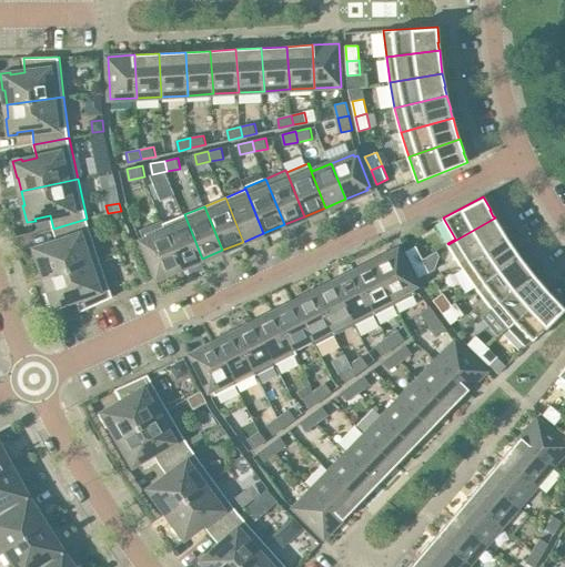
[(181,266),(202,259),(184,214),(163,223),(181,266)]
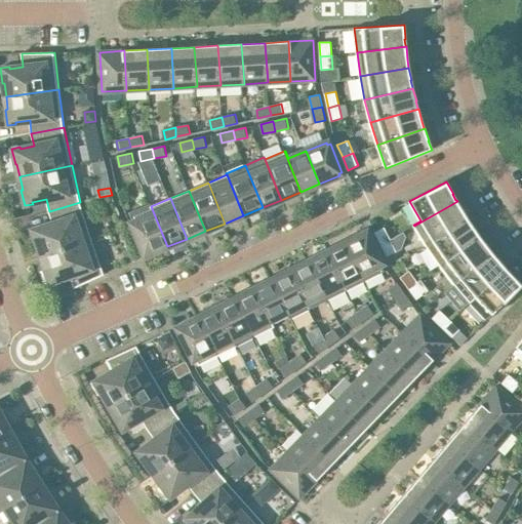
[(427,246),(468,219),(468,218),(467,218),(464,212),(457,201),(414,226),(427,246)]
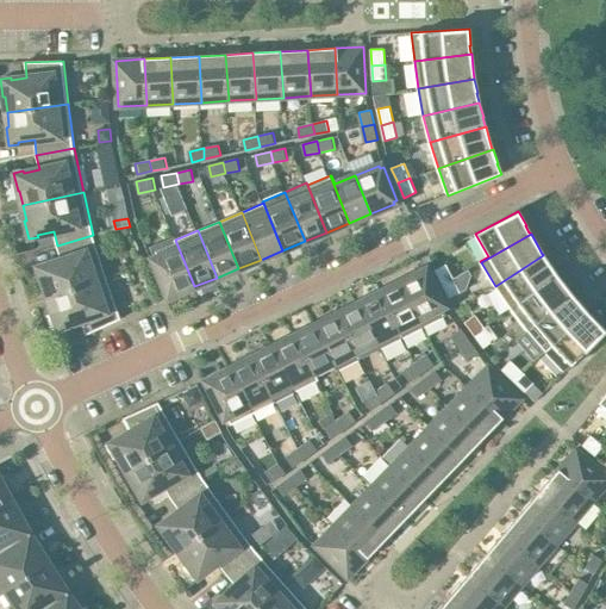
[(49,297),(107,278),(93,235),(57,246),(62,260),(47,266),(45,263),(36,266),(42,284),(44,283),(49,297)]
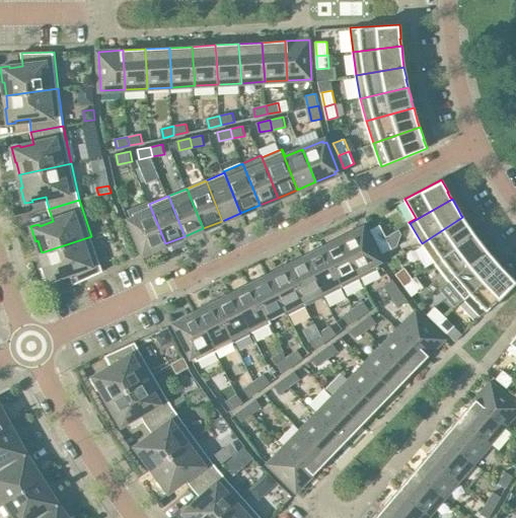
[(148,202),(129,210),(132,219),(133,221),(130,222),(142,251),(145,249),(146,252),(165,243),(149,204),(148,202)]
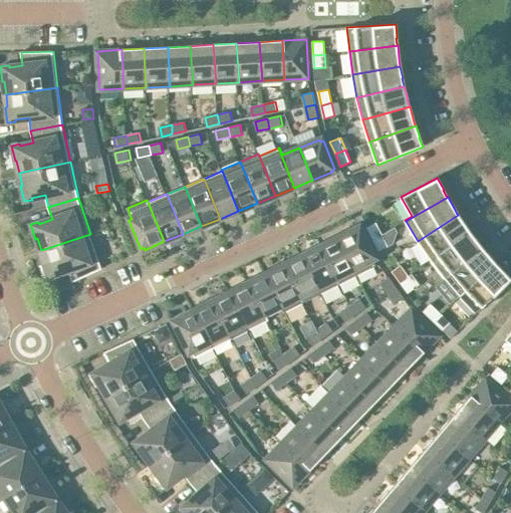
[(431,260),(470,231),(469,231),(465,225),(458,215),(418,241),(431,260)]
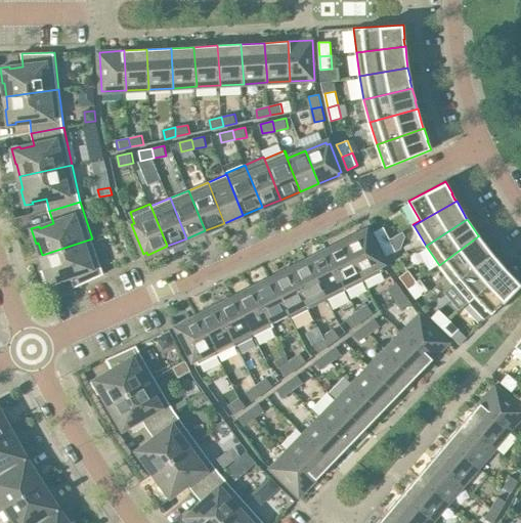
[(381,244),(390,238),(384,226),(375,231),(381,244)]
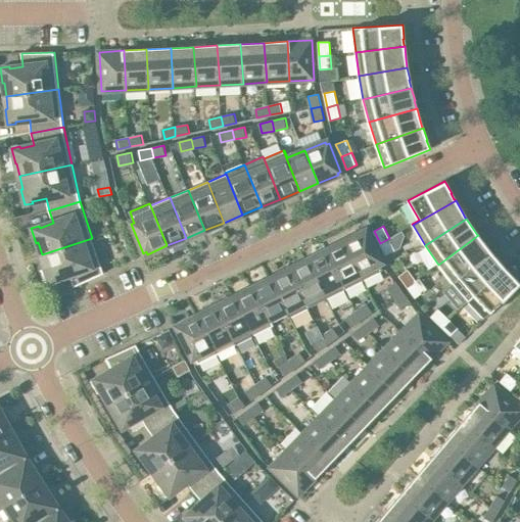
[(344,241),(364,280),(383,271),(379,262),(381,259),(368,232),(365,234),(364,232),(344,241)]
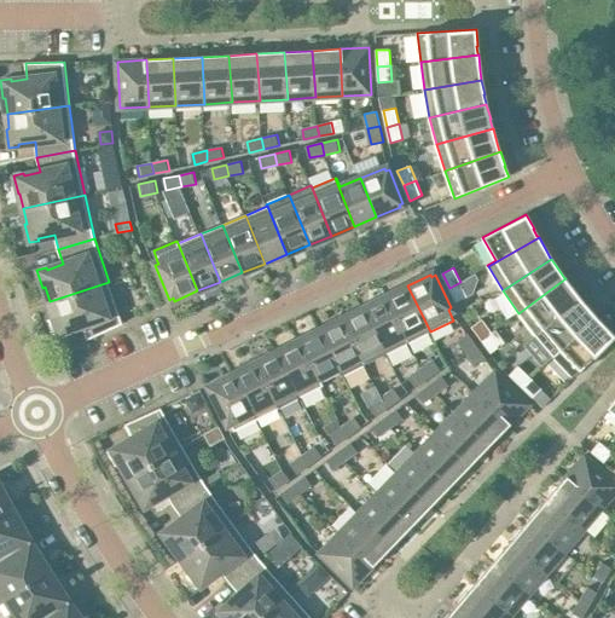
[(535,335),(581,299),(580,298),(579,298),(574,292),(575,290),(566,278),(518,313),(535,335)]
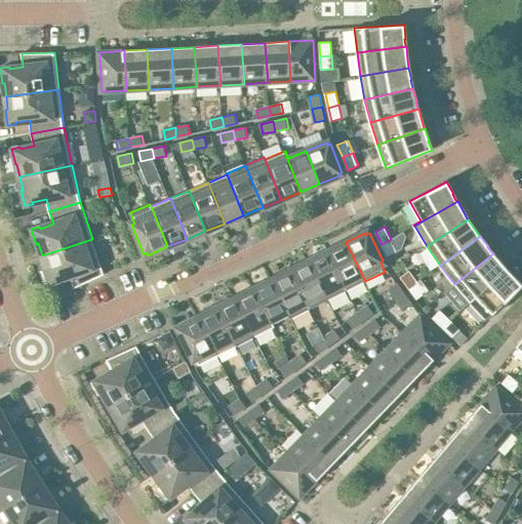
[(75,288),(105,275),(92,239),(42,255),(46,269),(44,269),(49,284),(57,281),(56,279),(70,275),(75,288)]
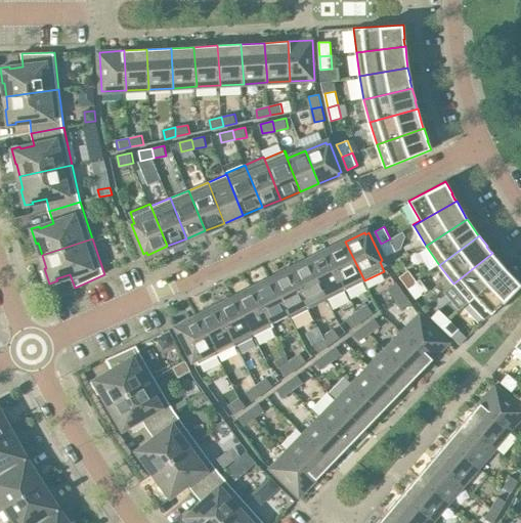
[(390,238),(381,244),(387,256),(396,251),(390,238)]
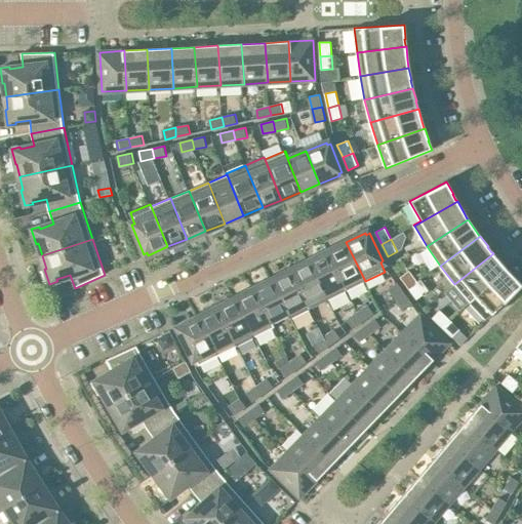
[(347,290),(365,281),(346,242),(327,251),(347,290)]
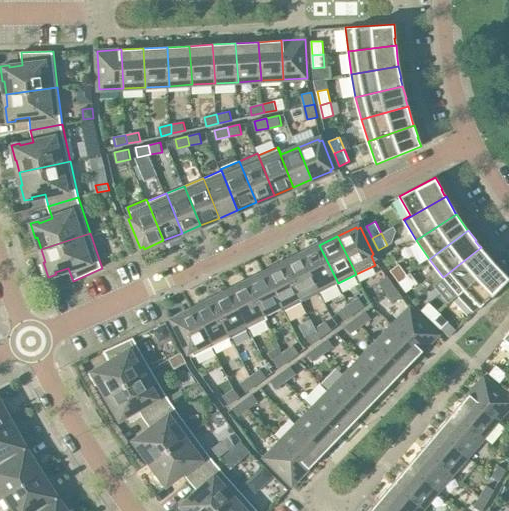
[(130,244),(121,248),(124,256),(133,252),(130,244)]
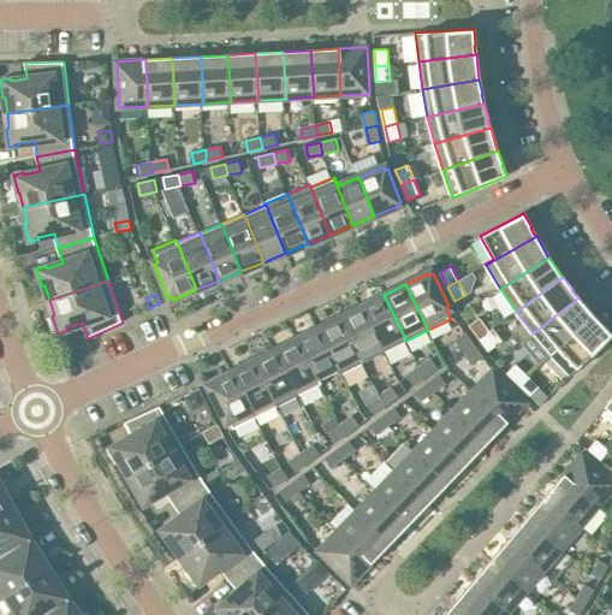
[(385,352),(406,341),(384,295),(362,306),(385,352)]
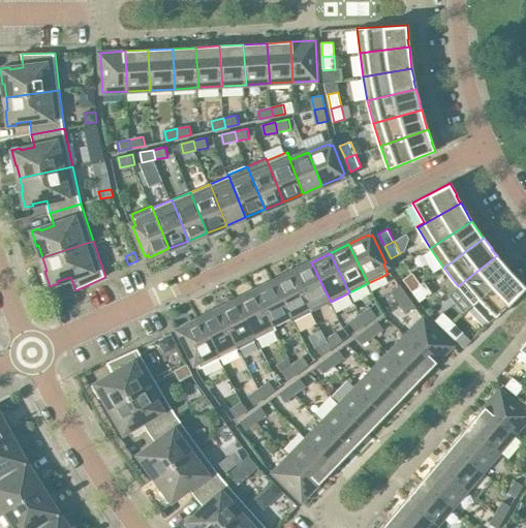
[(473,305),(511,271),(509,271),(504,266),(505,265),(497,255),(458,286),(473,305)]
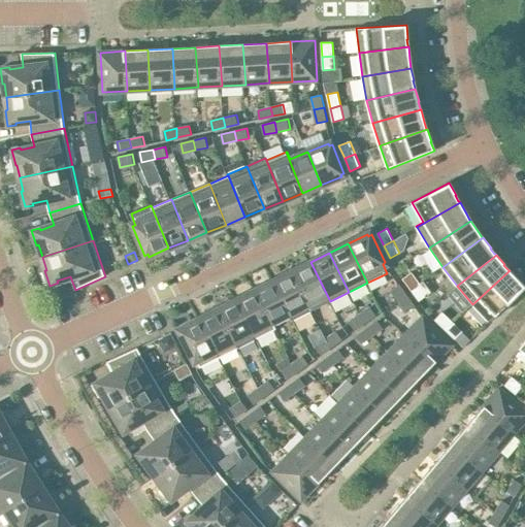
[(312,310),(330,301),(310,262),(292,271),(312,310)]
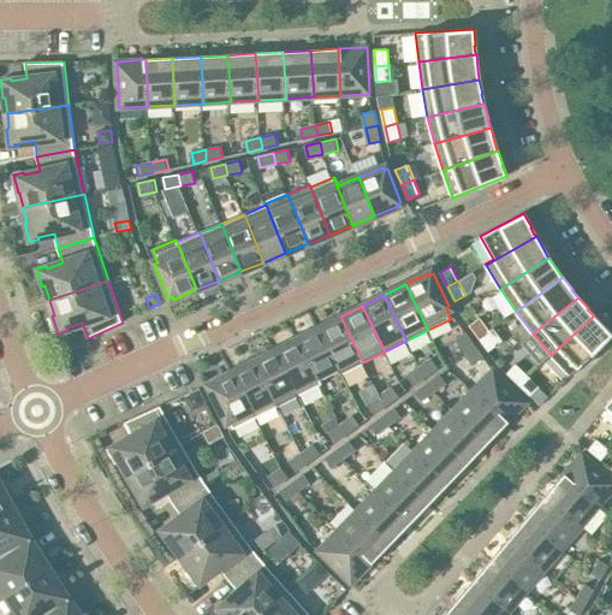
[(577,370),(611,336),(611,333),(610,332),(610,333),(604,327),(605,326),(594,315),(551,355),(552,356),(571,376),(577,370)]
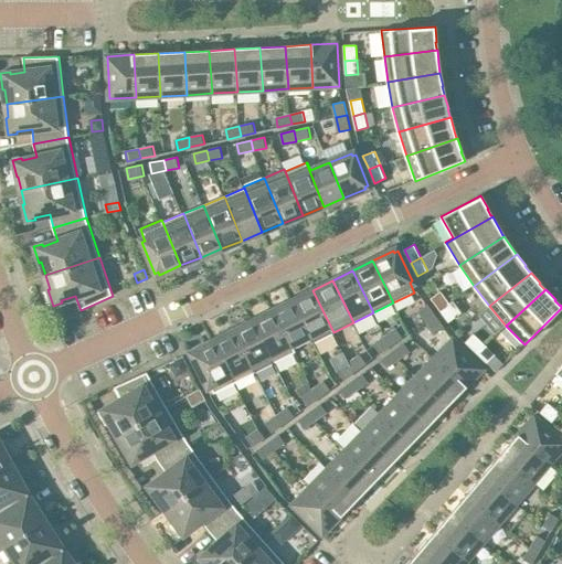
[(315,342),(333,332),(313,290),(293,300),(315,342)]
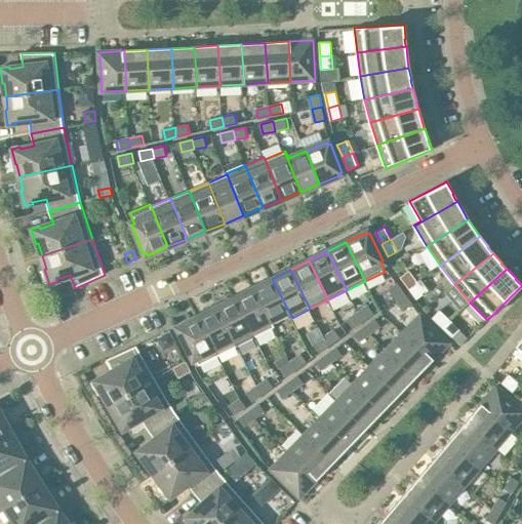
[(409,288),(417,282),(410,271),(401,277),(409,288)]
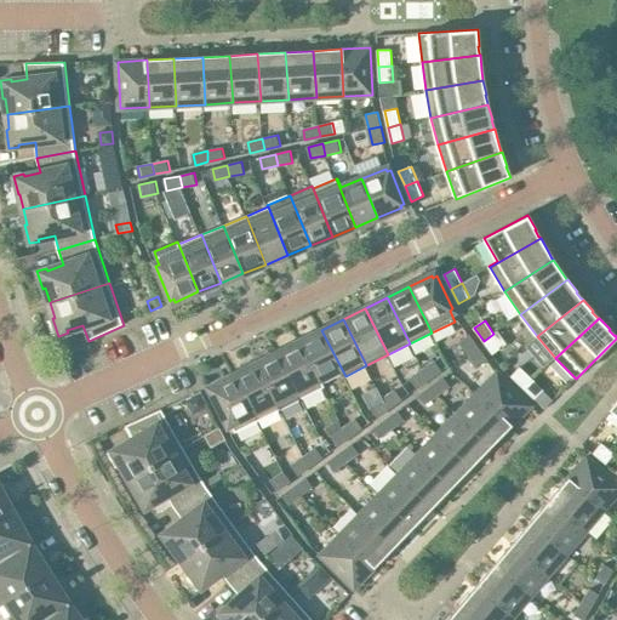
[(343,377),(346,376),(321,330),(300,341),(324,387),(325,387),(321,379),(340,369),(343,377)]
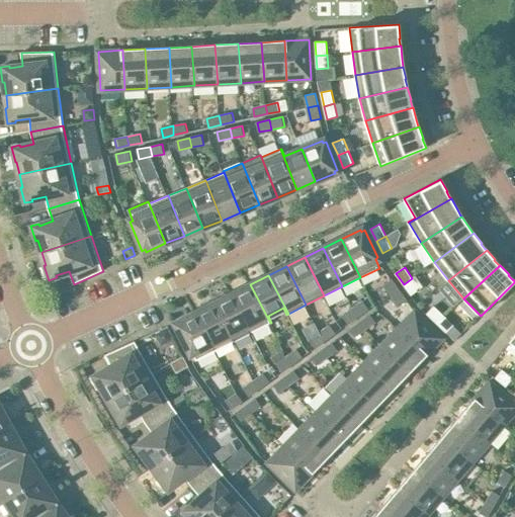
[(412,278),(404,284),(412,295),(420,288),(412,278)]
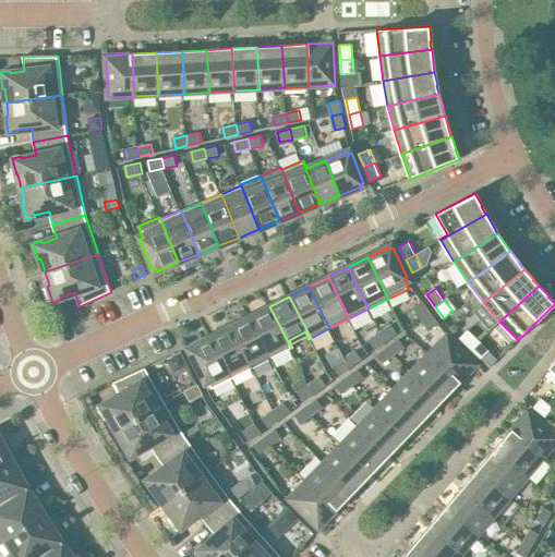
[(422,318),(432,313),(423,301),(414,307),(422,318)]
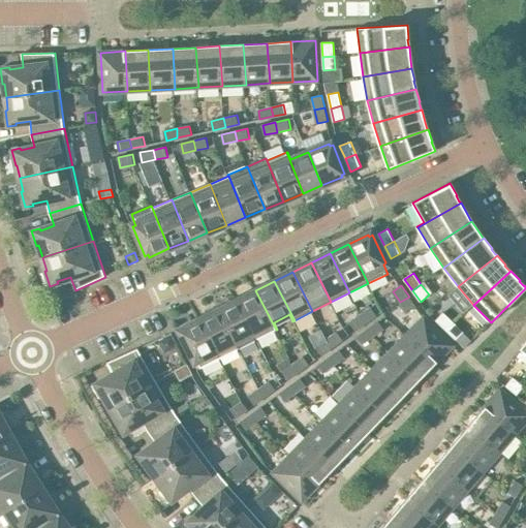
[(257,340),(276,330),(255,290),(238,300),(257,340)]
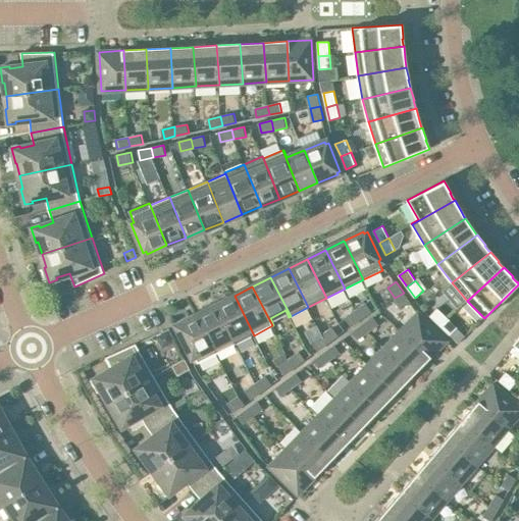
[(404,293),(395,298),(403,309),(411,303),(404,293)]
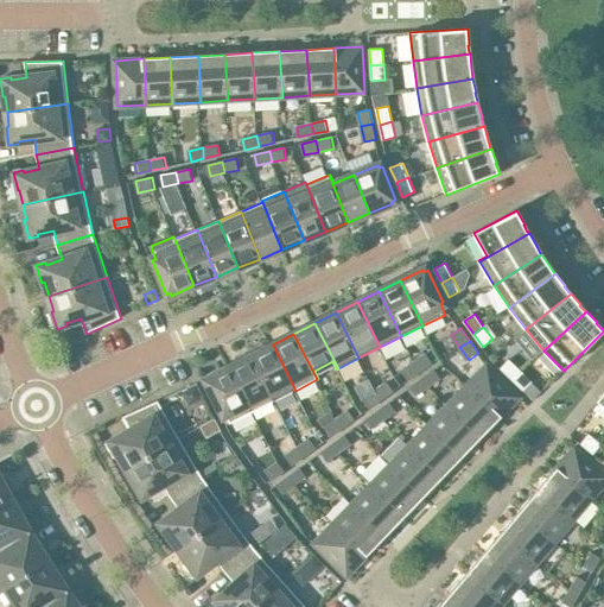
[(273,345),(252,355),(274,402),(296,391),(273,345)]
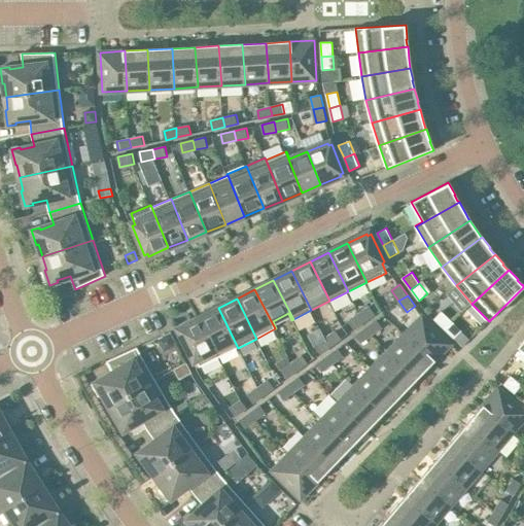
[(359,314),(365,322),(376,314),(370,306),(359,314)]
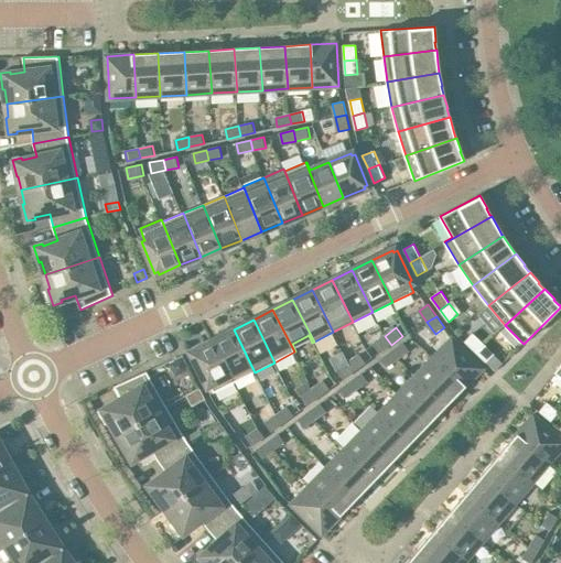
[(235,382),(255,372),(234,329),(214,340),(235,382)]
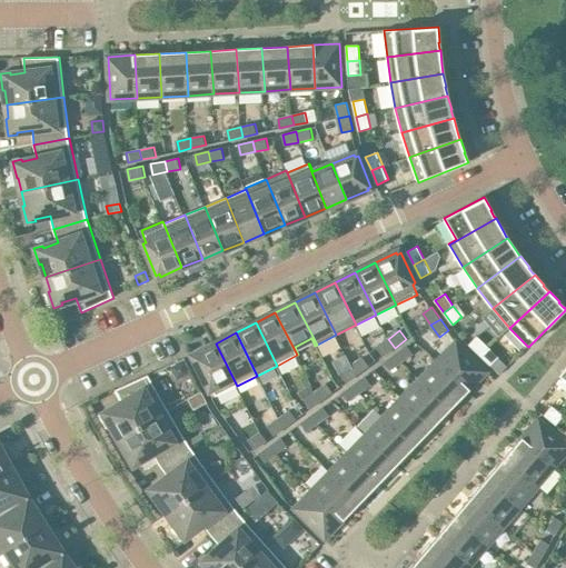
[(480,355),(488,347),(477,336),(469,345),(480,355)]
